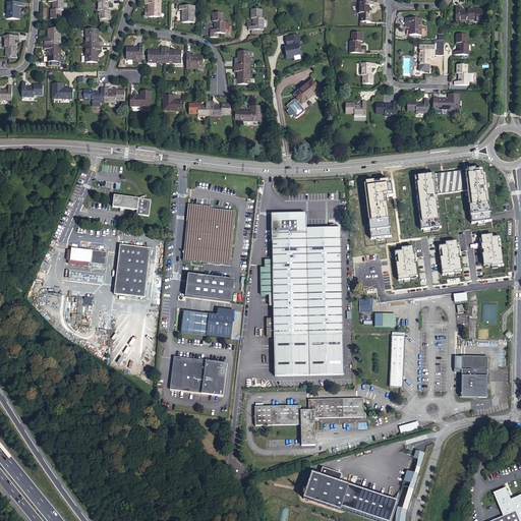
[(51,18),(60,19),(60,10),(62,10),(62,0),(48,0),(48,2),(53,2),(52,10),(51,10),(51,18)]
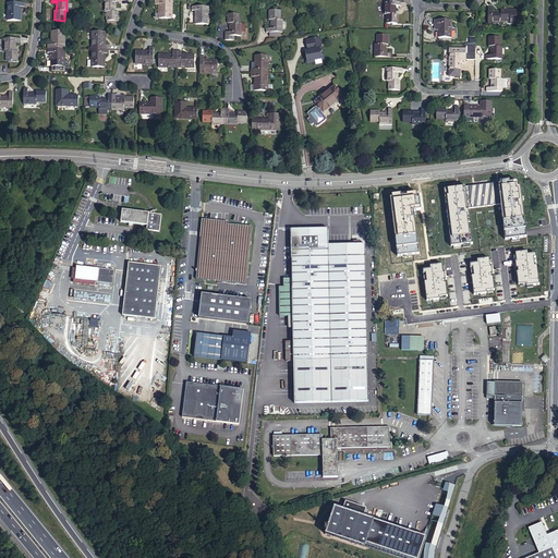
[(119,0),(104,0),(104,12),(106,12),(106,26),(117,27),(117,12),(114,12),(114,3),(120,3),(119,0)]
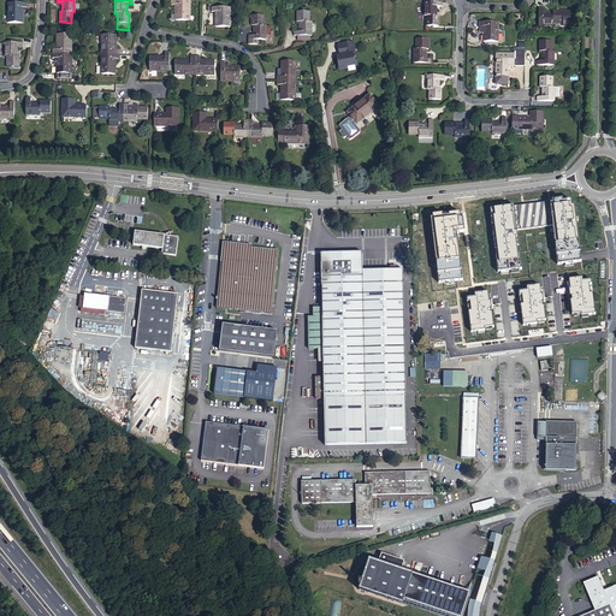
[(190,1),(172,0),(172,6),(178,6),(178,15),(177,15),(176,21),(189,21),(190,1)]
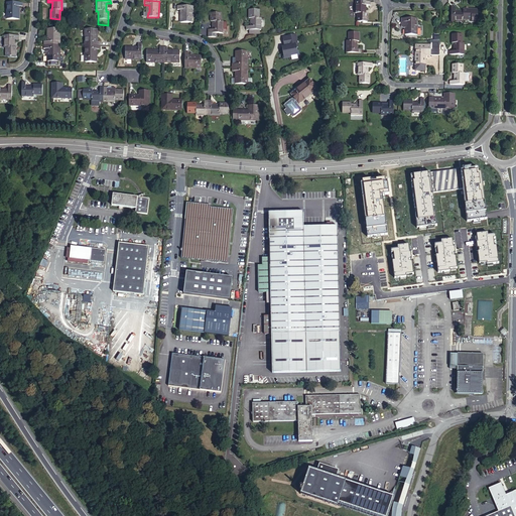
[(6,1),(6,17),(17,18),(17,12),(15,12),(16,5),(20,5),(20,1),(6,1)]
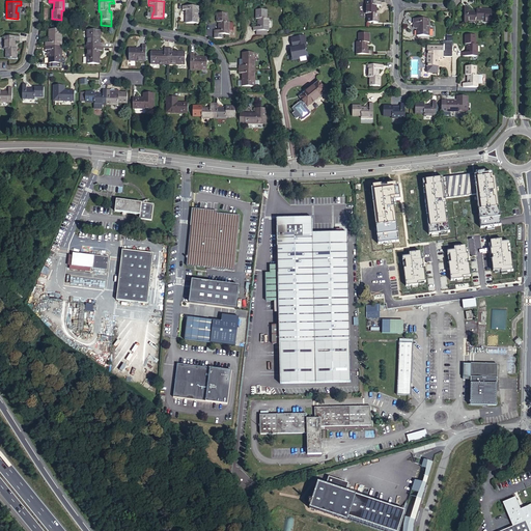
[(365,14),(364,23),(374,24),(375,15),(373,15),(373,7),(378,7),(379,2),(363,1),(363,14),(365,14)]
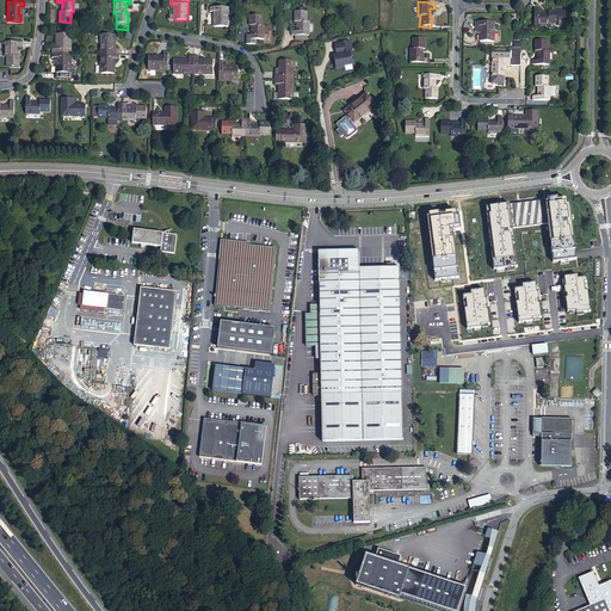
[(213,26),(227,28),(227,8),(209,7),(209,12),(215,12),(214,22),(213,22),(213,26)]
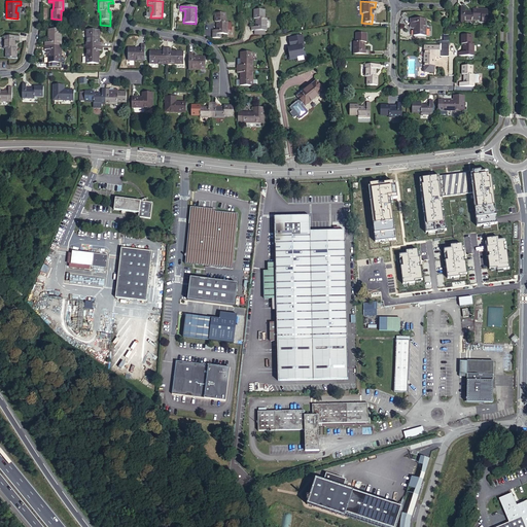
[(460,7),(460,22),(472,22),(472,20),(481,20),(481,9),(472,9),(472,11),(464,11),(464,7),(460,7)]
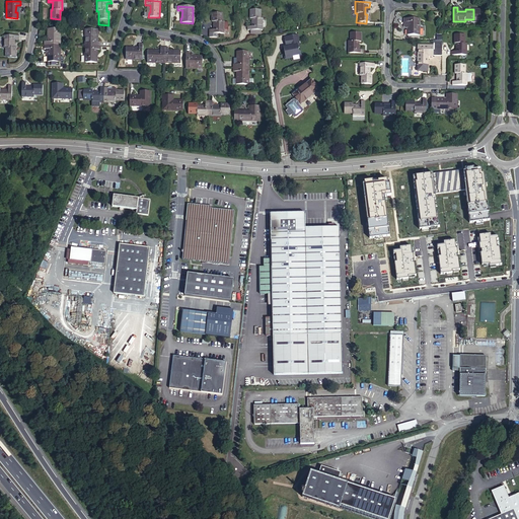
[(246,25),(246,29),(249,29),(260,29),(263,29),(263,17),(261,17),(261,9),(249,8),(249,17),(251,18),(251,25),(246,25)]
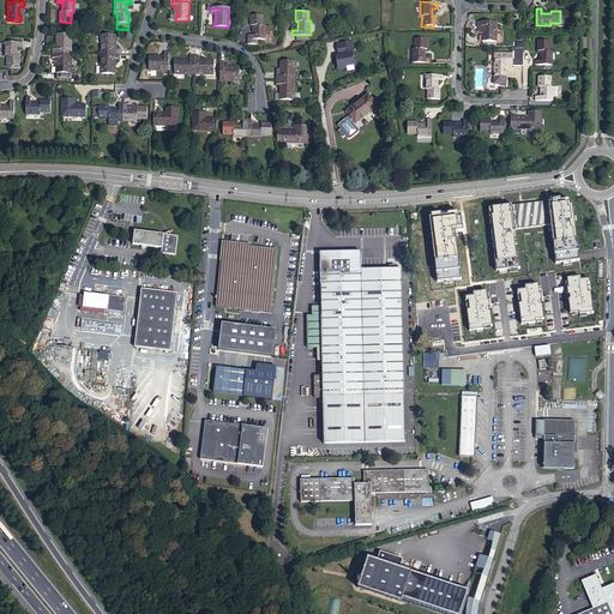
[(265,40),(265,36),(265,26),(263,26),(263,17),(251,16),(251,26),(253,26),(252,35),(247,35),(247,40),(265,40)]
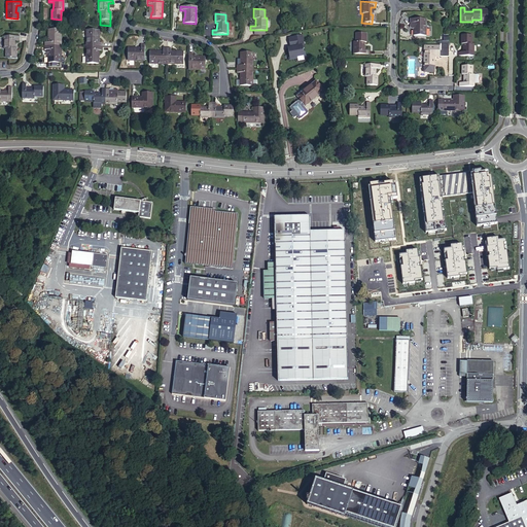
[(413,36),(425,36),(425,19),(410,19),(409,22),(410,22),(414,23),(414,28),(414,30),(413,30),(413,36)]
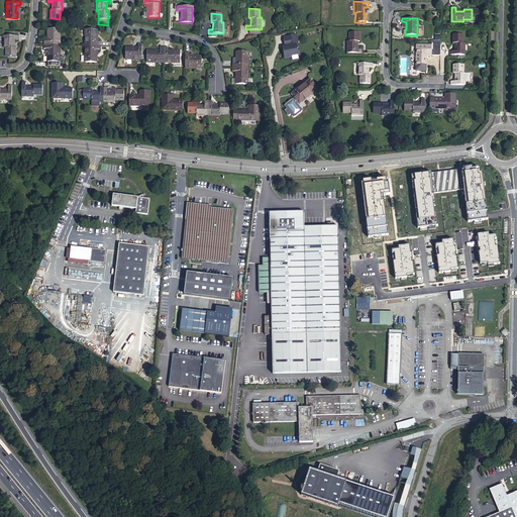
[(48,40),(44,41),(44,44),(60,45),(60,28),(47,28),(47,33),(49,33),(48,40)]
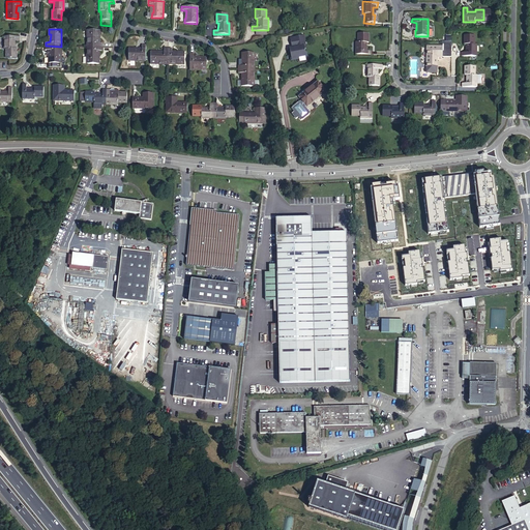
[(99,31),(87,31),(87,47),(102,48),(102,43),(97,43),(97,37),(99,37),(99,31)]
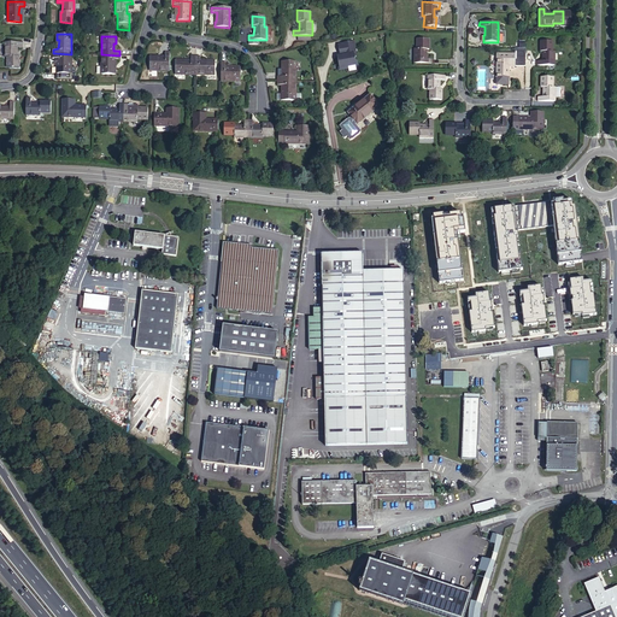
[(413,50),(413,64),(430,64),(430,59),(425,59),(425,51),(428,50),(428,40),(416,40),(416,50),(413,50)]
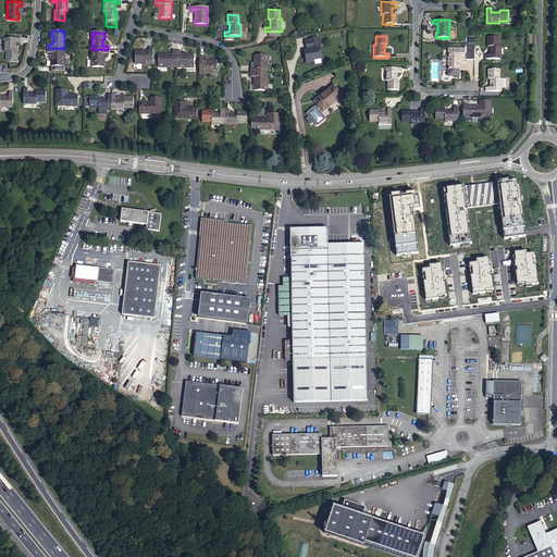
[(486,54),(485,59),(500,59),(500,47),(498,47),(498,37),(489,37),(489,46),(491,47),(490,54),(486,54)]
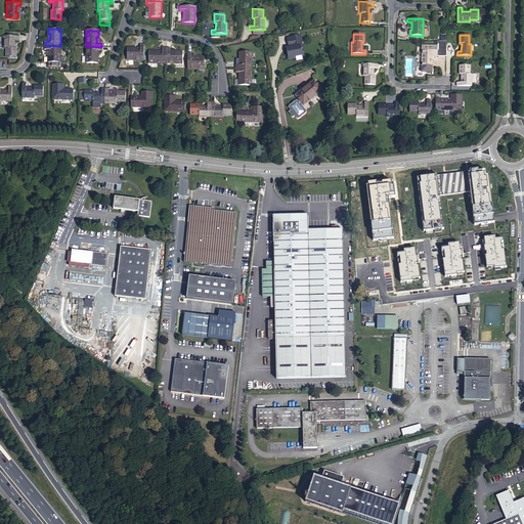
[(4,56),(14,56),(14,47),(12,47),(12,40),(16,40),(16,36),(3,36),(2,48),(4,48),(4,56)]
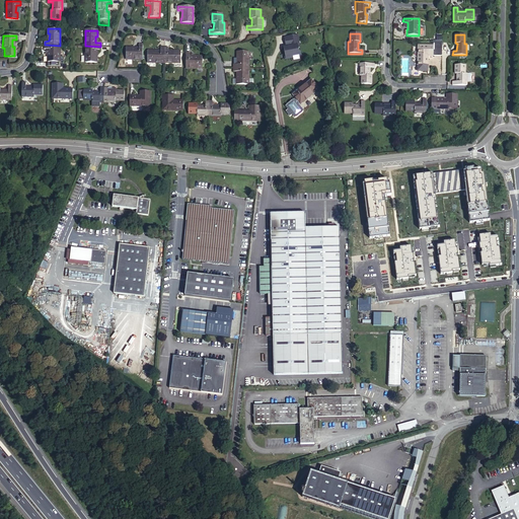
[(284,39),(286,47),(287,47),(288,49),(284,49),(285,56),(284,56),(285,61),(292,59),(292,58),(299,57),(297,50),(299,49),(297,36),(284,39)]
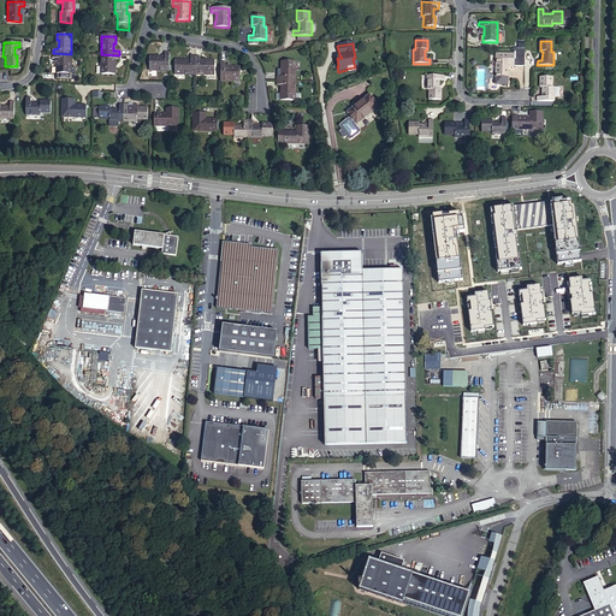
[(523,48),(511,48),(511,54),(493,54),(493,78),(505,78),(505,65),(523,65),(523,48)]
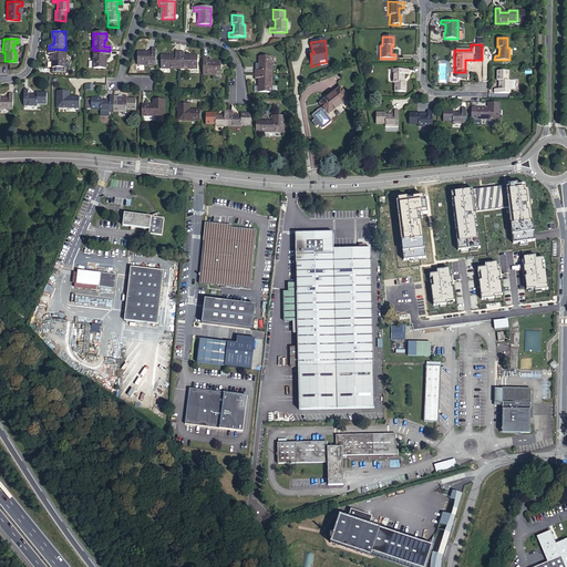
[(65,50),(49,49),(49,53),(51,53),(52,53),(52,60),(51,72),(64,72),(65,50)]
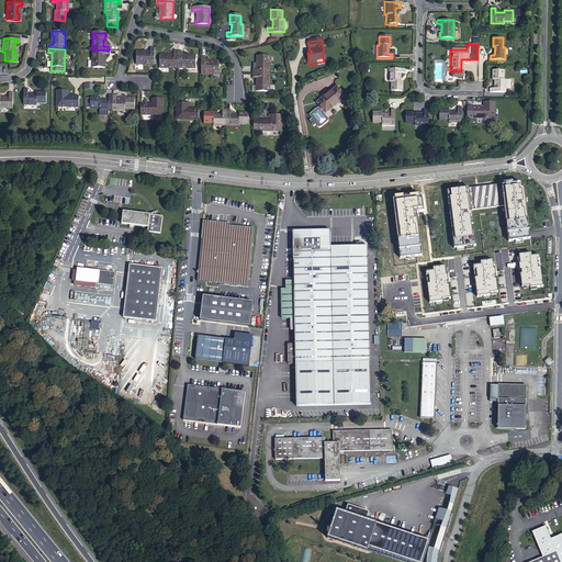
[(109,51),(92,49),(91,68),(104,68),(105,63),(103,63),(104,55),(109,55),(109,51)]
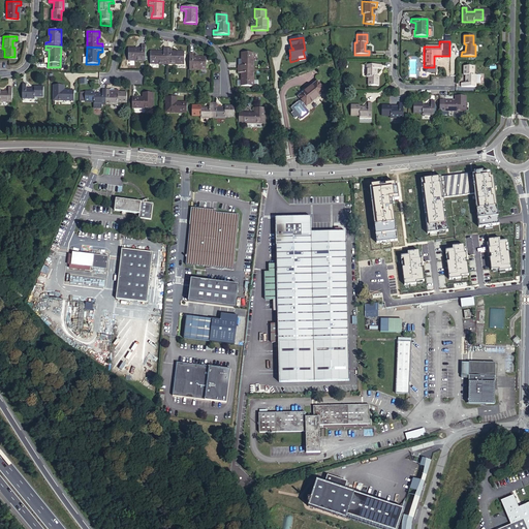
[(127,61),(145,62),(145,47),(141,47),(141,52),(132,52),(132,50),(127,51),(127,61)]
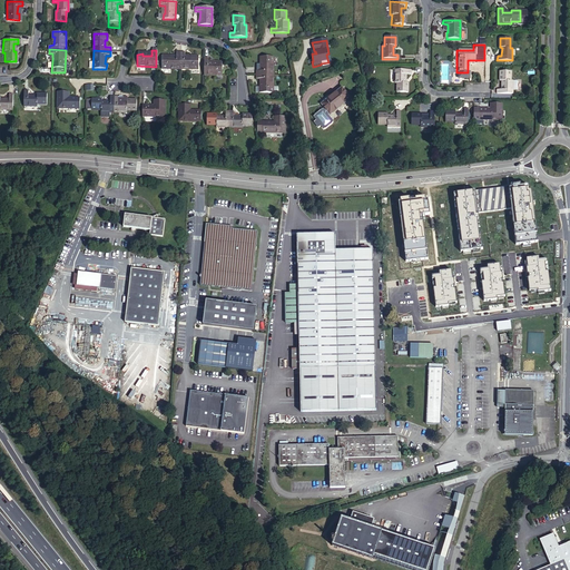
[(161,71),(179,71),(179,55),(175,55),(175,59),(167,59),(167,58),(161,58),(161,71)]
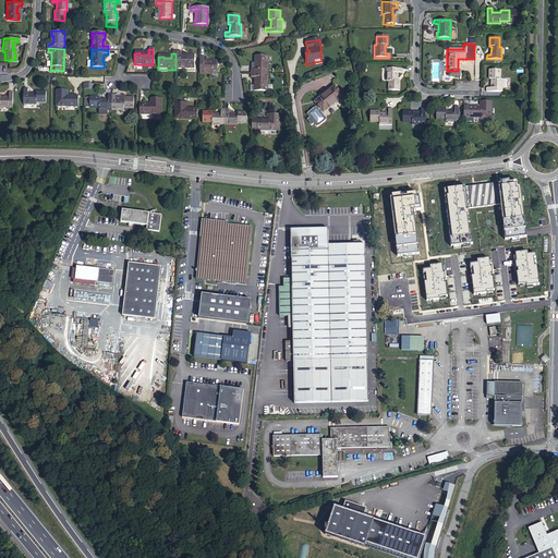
[(176,70),(193,70),(193,57),(187,57),(187,58),(180,58),(180,53),(176,53),(176,70)]
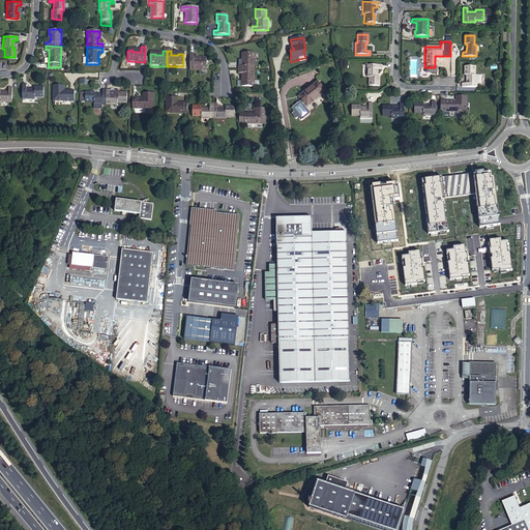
[(238,61),(237,70),(254,70),(254,54),(241,54),(241,58),(243,58),(242,61),(238,61)]
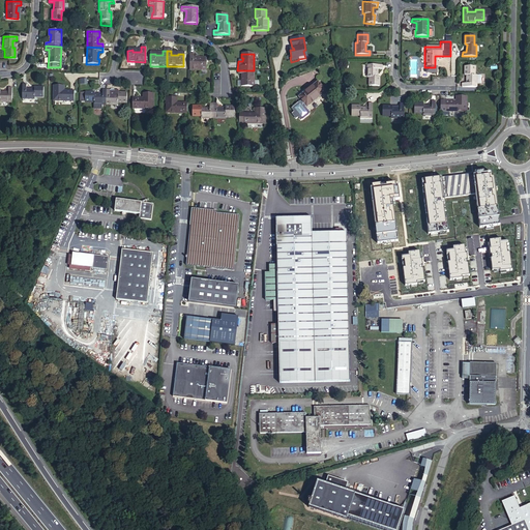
[(189,56),(189,71),(206,72),(206,59),(201,59),(201,61),(193,61),(194,56),(189,56)]
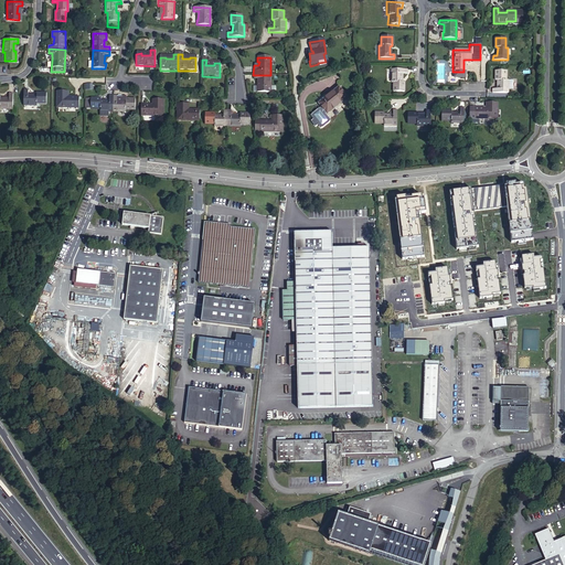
[(391,82),(391,91),(401,91),(401,82),(400,81),(400,74),(404,74),(404,70),(388,68),(387,82),(391,82)]
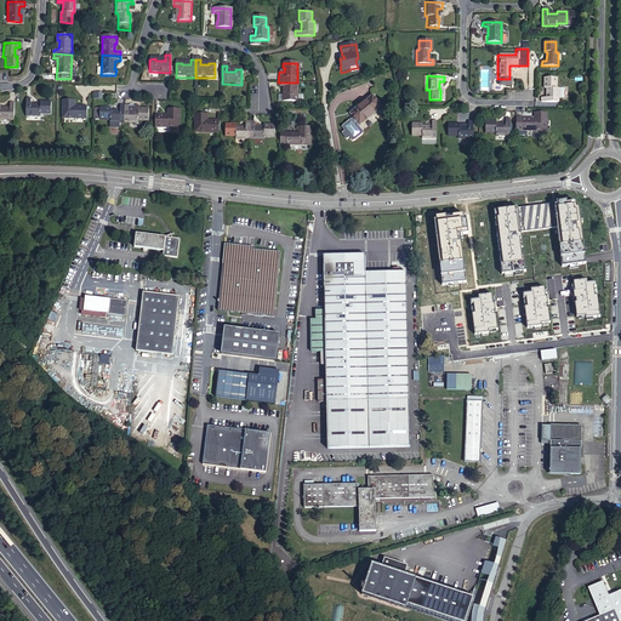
[(545,98),(545,103),(562,103),(562,100),(563,89),(558,89),(559,79),(548,78),(547,89),(550,89),(550,98),(545,98)]
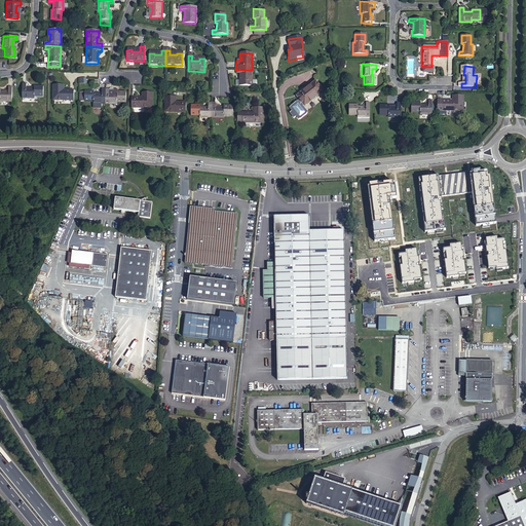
[(235,70),(235,73),(240,74),(240,82),(238,81),(238,86),(251,86),(252,70),(235,70)]
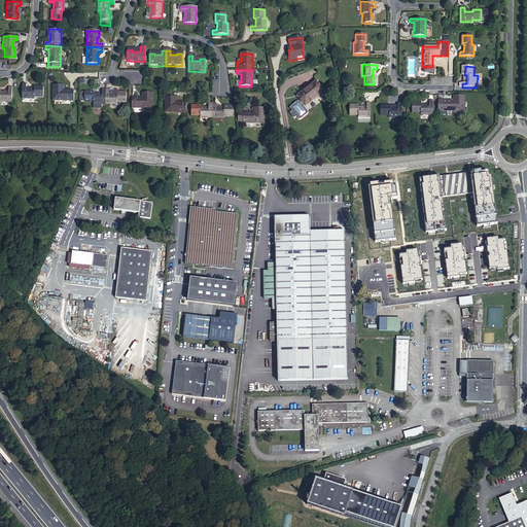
[(322,91),(315,81),(296,98),(304,107),(322,91)]
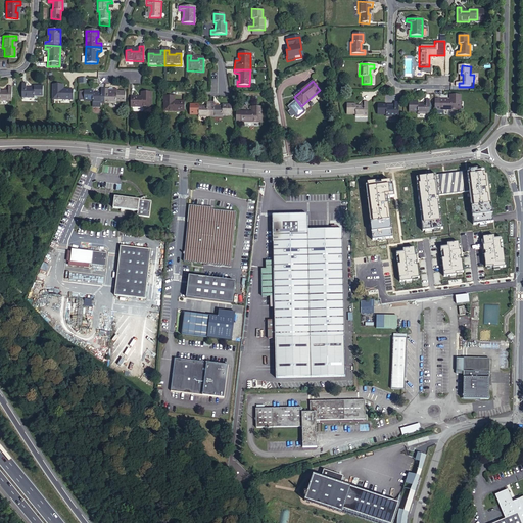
[(0,97),(10,98),(11,84),(7,84),(6,88),(0,87),(0,97)]
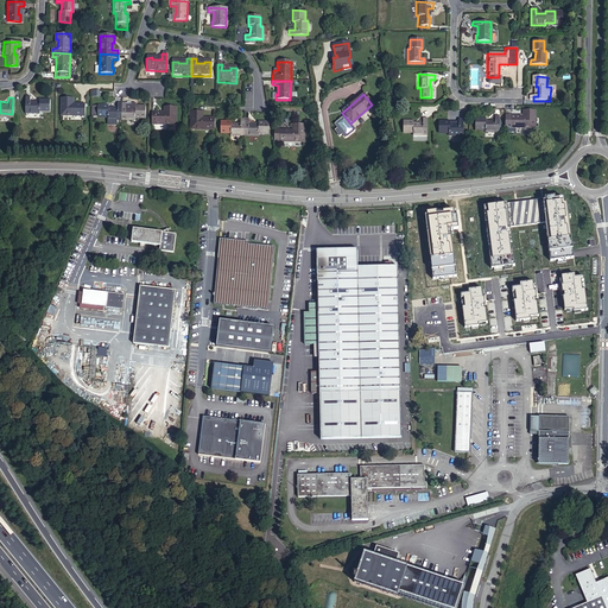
[(84,115),(84,105),(73,105),(73,99),(61,97),(61,115),(84,115)]
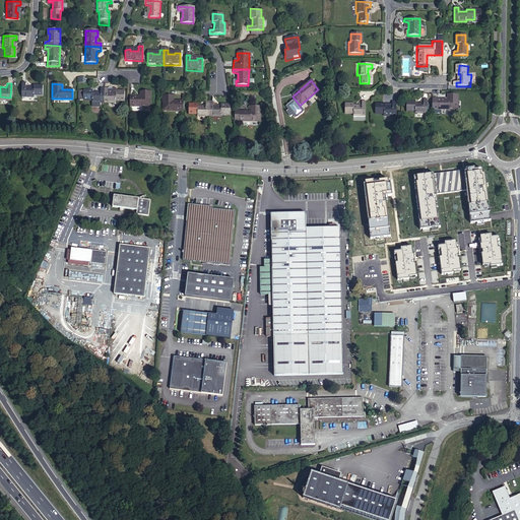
[(25,85),(20,85),(20,100),(33,100),(33,98),(42,98),(42,88),(34,88),(33,90),(24,90),(25,85)]
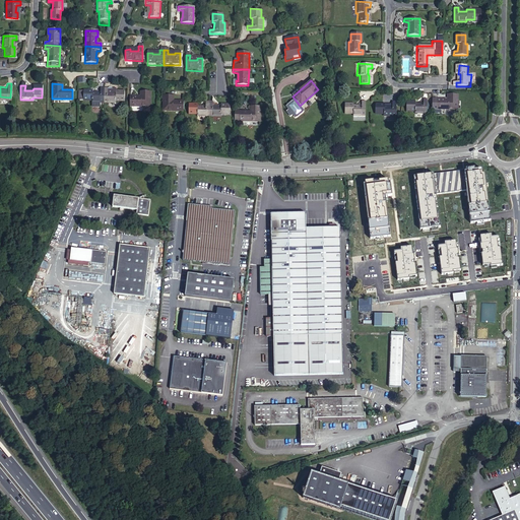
[(104,87),(103,102),(115,103),(115,101),(124,101),(124,90),(116,90),(116,89),(113,88),(111,86),(110,86),(109,86),(107,88),(104,87)]
